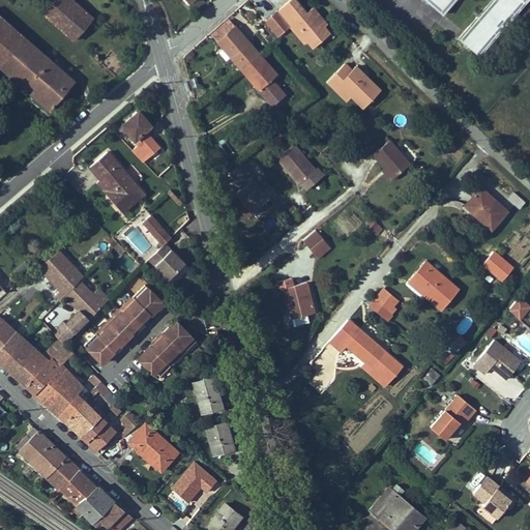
[(72,38),(93,16),(75,0),(54,0),(42,12),(72,38)]
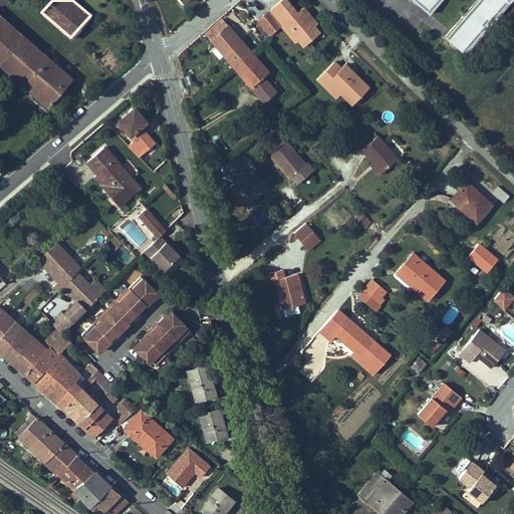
[(311,23),(297,7),(291,12),(280,0),(274,0),(263,10),(275,24),(290,41),(292,39),(308,25),(311,23)]
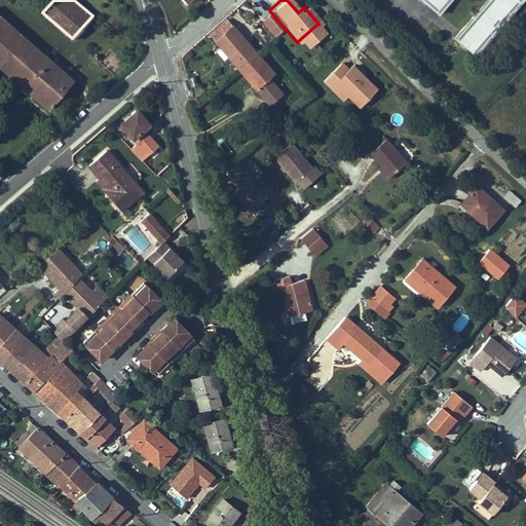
[(423,0),(438,13),(449,0),(423,0)]
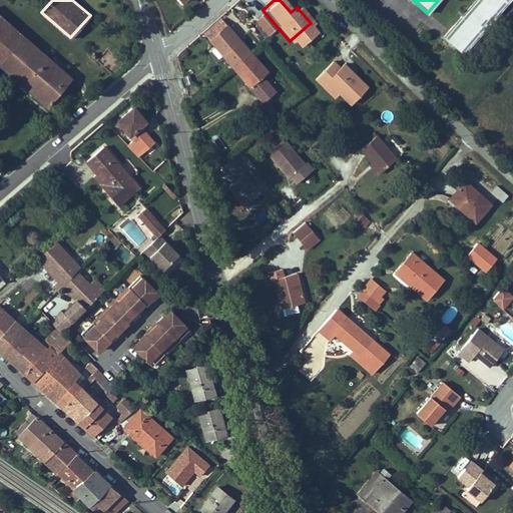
[(511,0),(475,0),(444,36),(464,53),(511,0)]
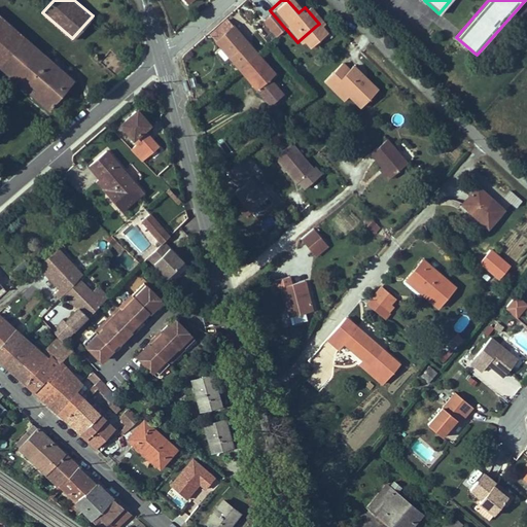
[(271,35),(282,25),(270,10),(269,9),(257,20),(271,35)]
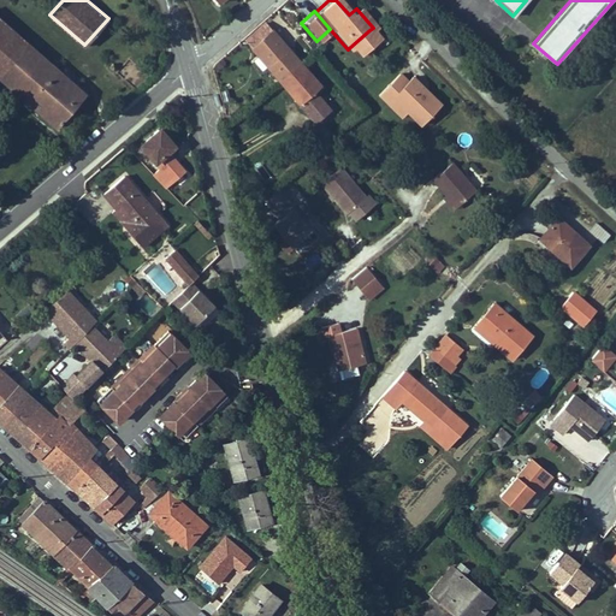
[(86,92),(0,16),(0,77),(55,125),(86,92)]
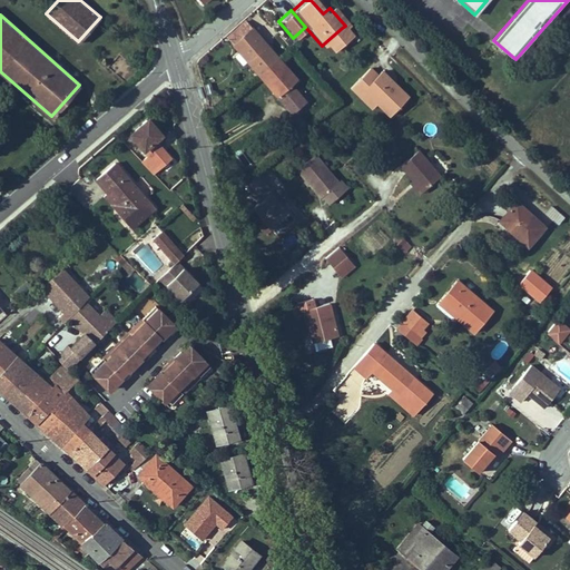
[(233,41),(251,26),(246,19),(227,35),(233,41)]
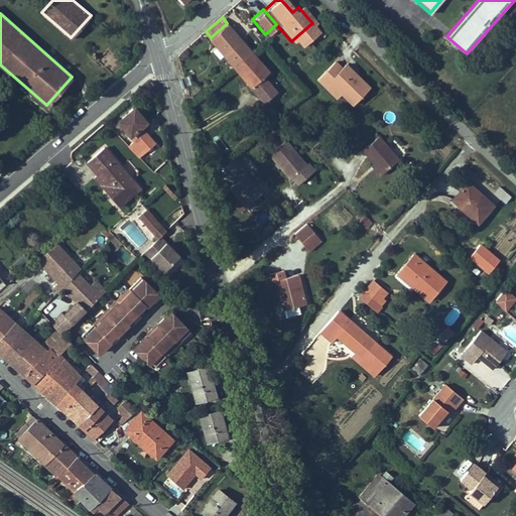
[(258,55),(229,22),(227,23),(211,37),(210,38),(239,72),(258,55)]
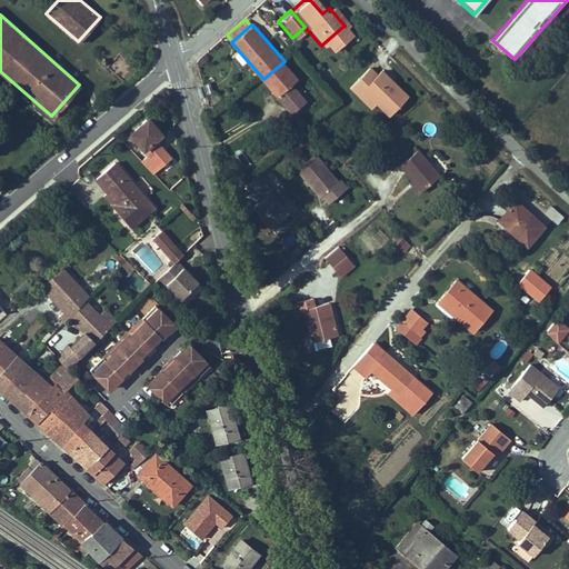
[(329,50),(347,35),(341,28),(323,43),(329,50)]
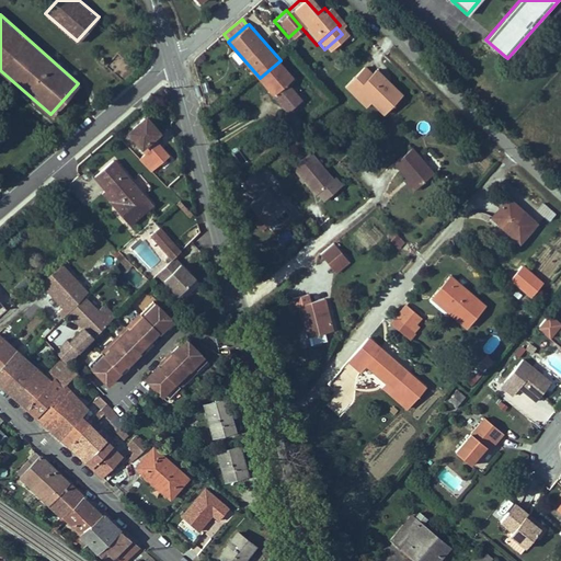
[(294,76),(281,60),(260,78),(259,79),(287,111),(301,99),(287,81),(294,76)]
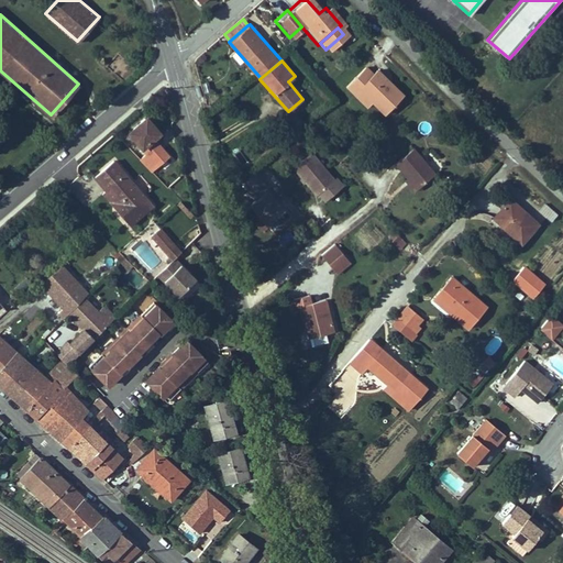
[(366,65),(345,86),(366,107),(373,99),(386,112),(405,94),(377,68),(374,73),(366,65)]
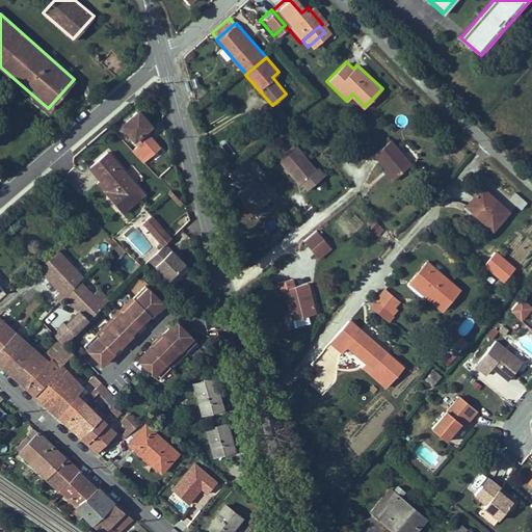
[(106,132),(126,151),(136,140),(130,135),(135,129),(122,115),(106,132)]
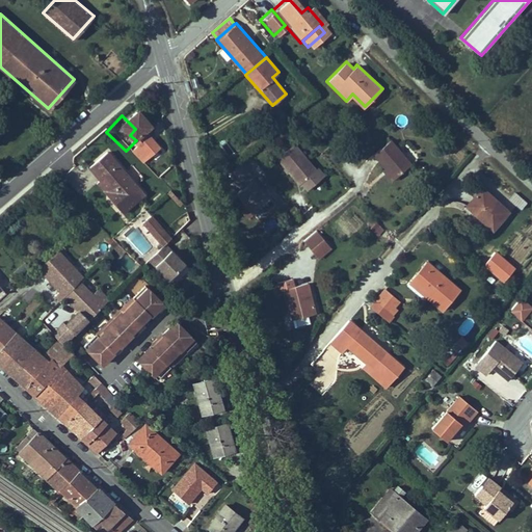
[(390,138),(374,152),(384,164),(394,176),(410,163),(390,138)]
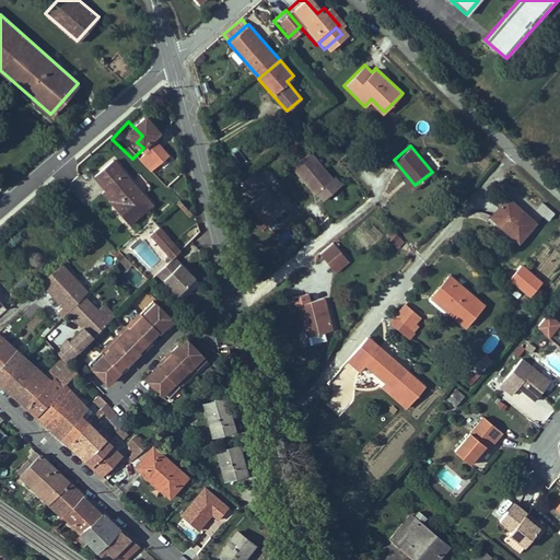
[(341,185),(335,177),(333,178),(310,152),(292,166),(315,194),(317,191),(324,199),(341,185)]
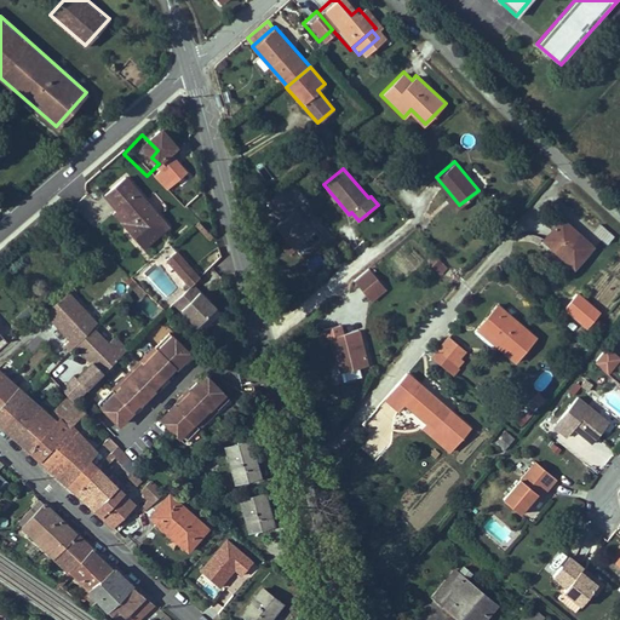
[(125,225),(144,247),(170,224),(125,174),(103,195),(115,210),(120,205),(132,219),(125,225)]
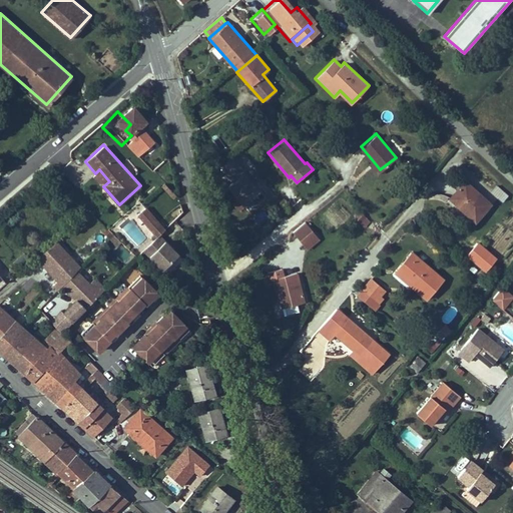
[(259,190),(242,171),(243,170),(230,155),(220,164),(233,179),(228,184),(243,202),(259,190)]
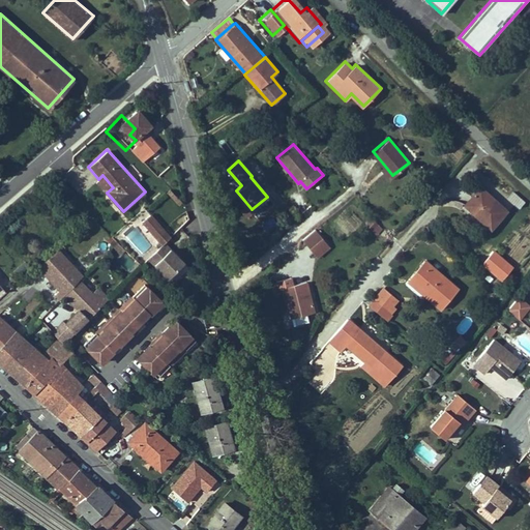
[(388,178),(392,175),(383,164),(379,167),(388,178)]
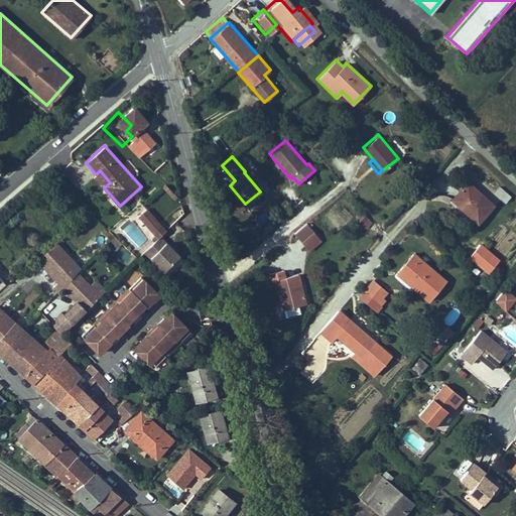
[(93,176),(104,187),(110,182),(100,170),(96,174),(93,176)]
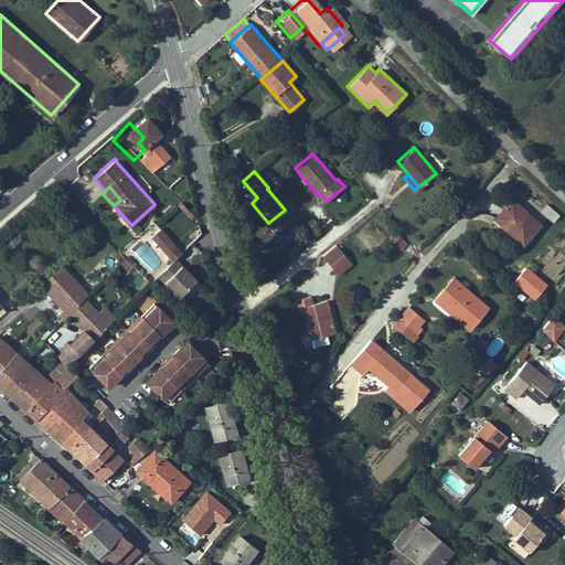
[(505,199),(489,216),(521,244),(536,226),(505,199)]
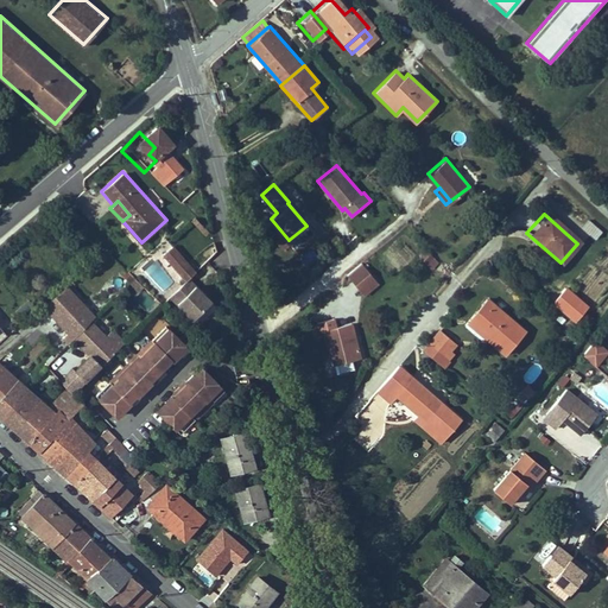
[(595,239),(602,230),(587,217),(580,226),(595,239)]
